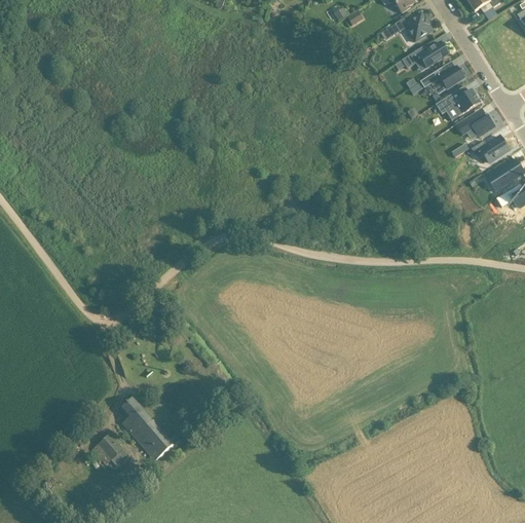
[(396,4),(401,11),(410,5),(409,4),(415,0),(390,0),(395,5),(396,4)]
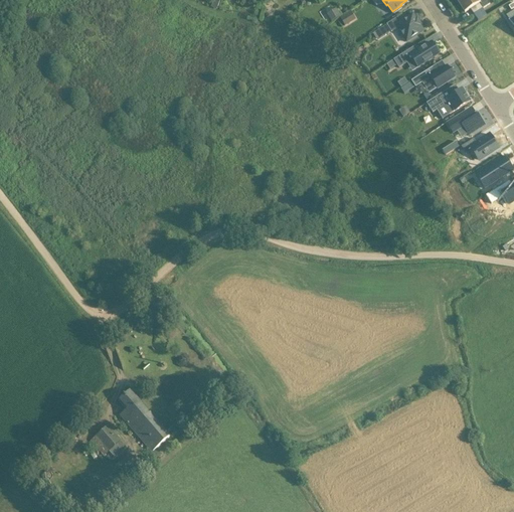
[(473,12),(482,6),(489,2),(487,0),(458,0),(464,10),(470,6),(473,12)]
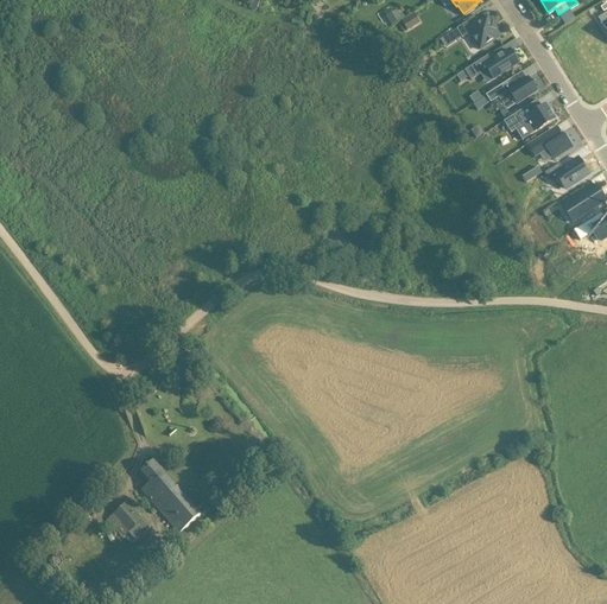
[(397,6),(386,12),(391,20),(402,16),(397,6)]
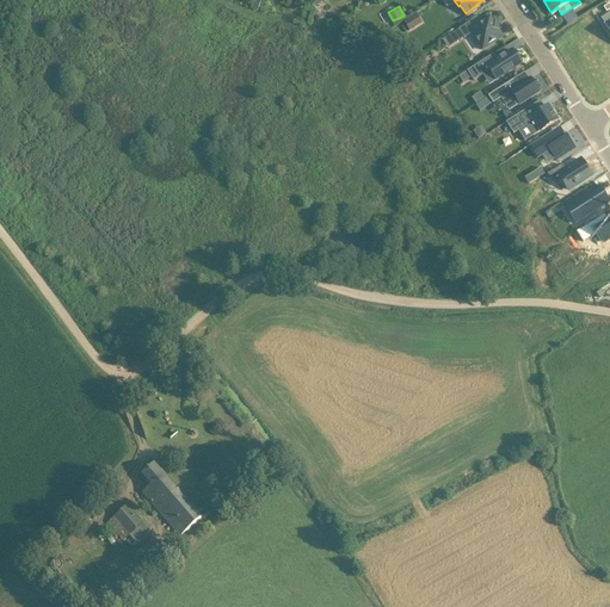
[(408,28),(418,23),(412,13),(404,18),(408,28)]
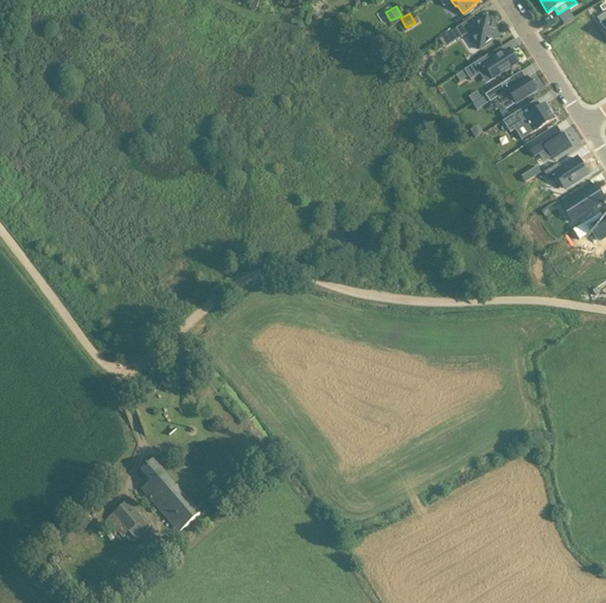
[(477,47),(488,40),(498,33),(495,27),(496,26),(491,19),(489,20),(485,14),(472,23),(467,17),(454,26),(460,34),(466,31),(477,47)]
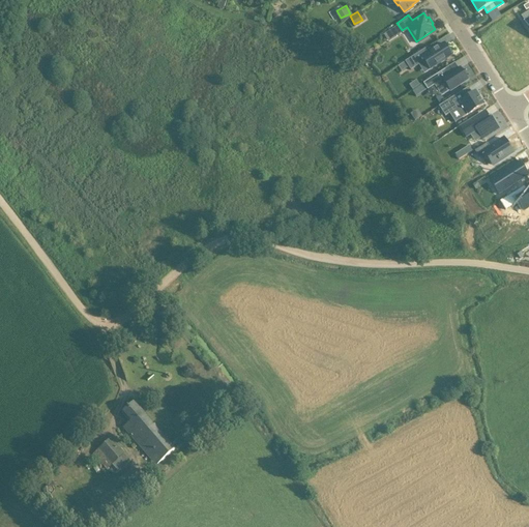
[(397,24),(391,27),(395,34),(401,31),(397,24)]
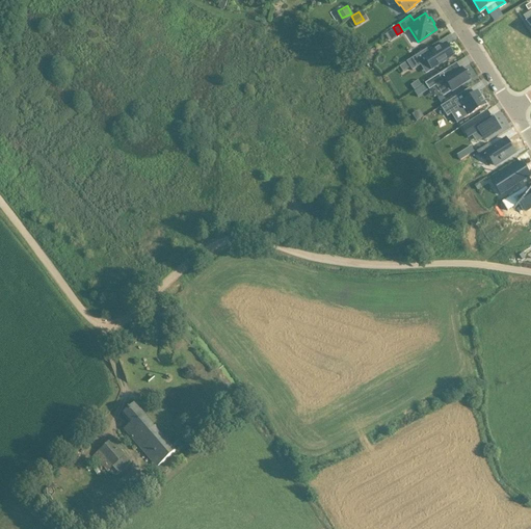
[(437,46),(436,46),(437,47),(434,48),(433,48),(433,49),(430,51),(427,46),(405,59),(409,64),(412,68),(425,59),(430,68),(452,53),(445,42),(437,46)]
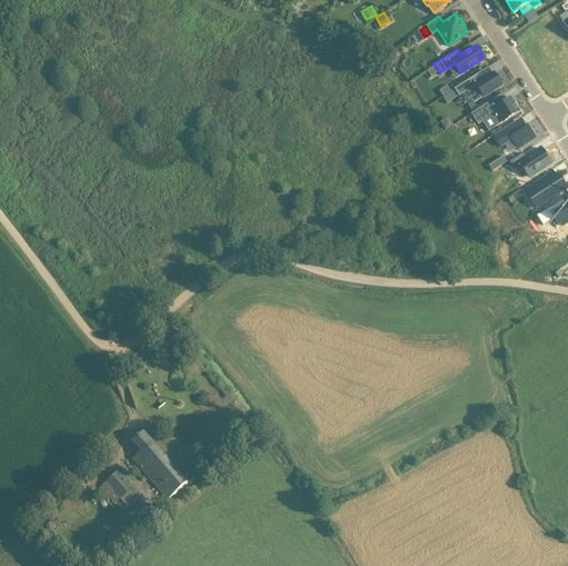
[(430,75),(438,69),(434,63),(427,69),(430,75)]
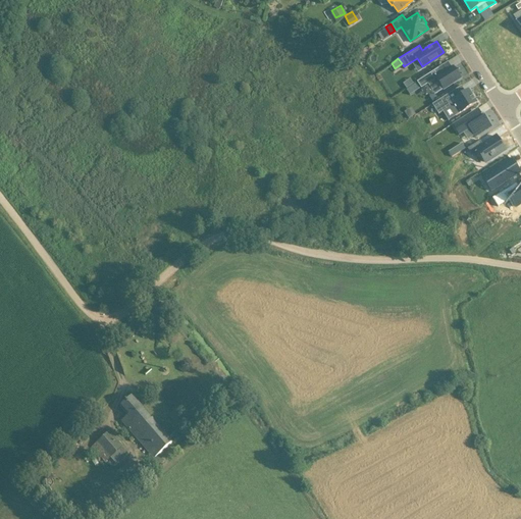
[(437,66),(416,80),(420,87),(433,78),(439,89),(460,76),(453,64),(440,72),(437,66)]
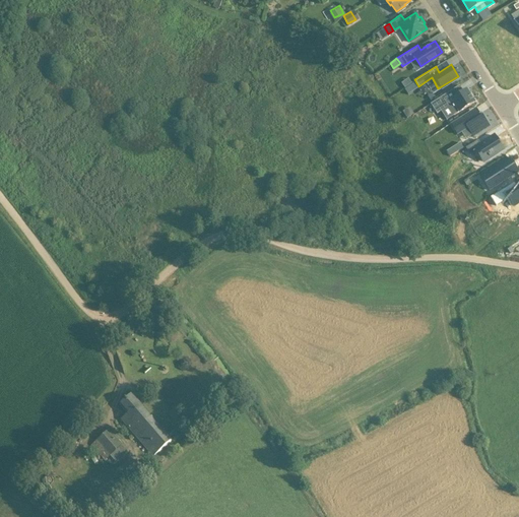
[(417,86),(413,80),(404,86),(407,92),(417,86)]
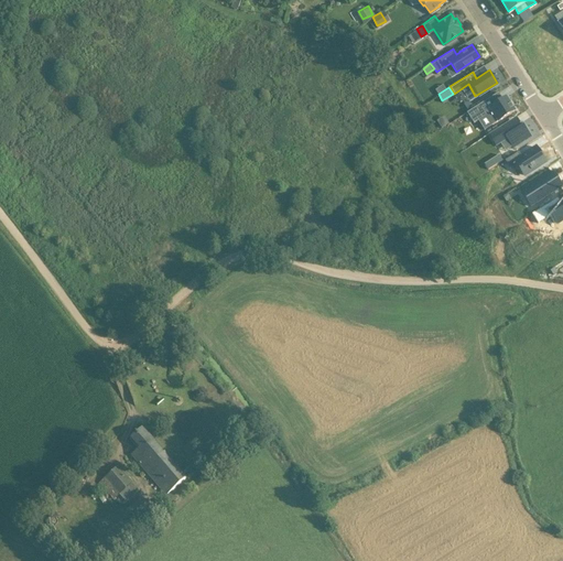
[(485,114),(491,123),(513,108),(505,95),(501,97),(497,90),(466,110),(474,121),(478,118),(485,114)]
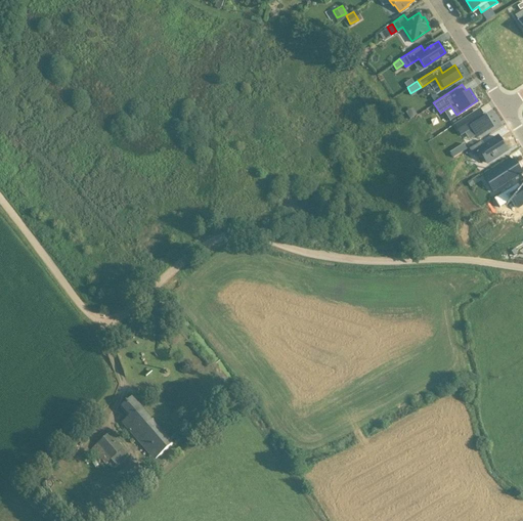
[(480,114),(476,107),(455,121),(463,132),(473,125),(478,133),(495,123),(486,109),(480,114)]
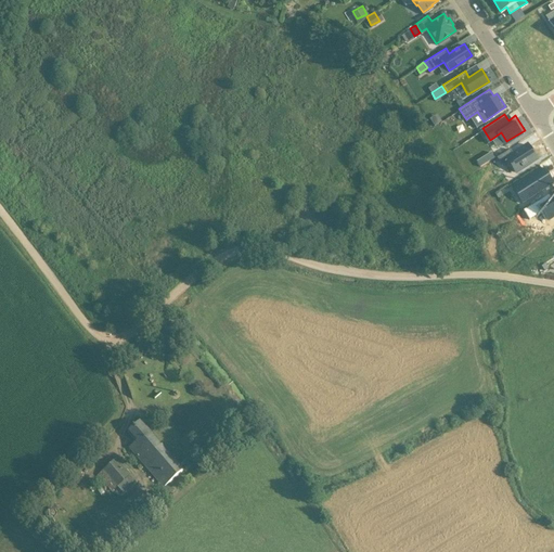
[(538,157),(527,140),(512,150),(510,146),(497,155),(501,164),(507,159),(515,172),(538,157)]
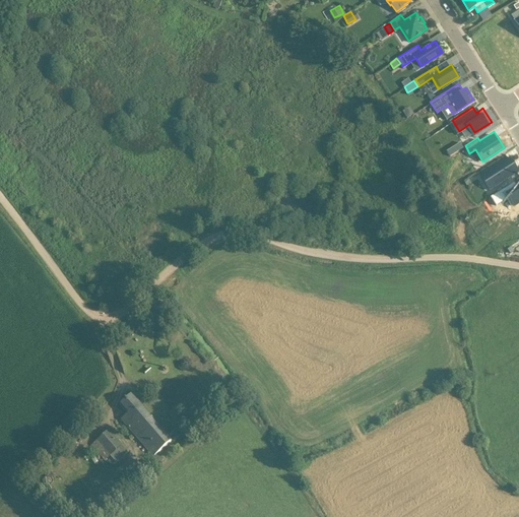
[(449,154),(462,145),(459,140),(446,149),(449,154)]
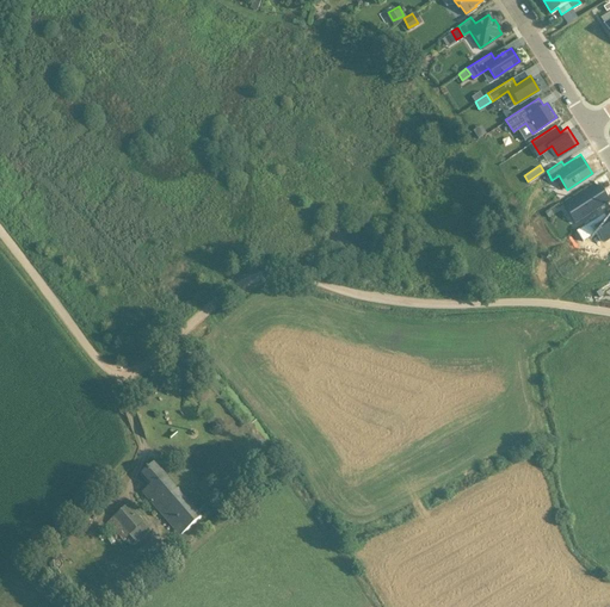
[(608,199),(597,183),(568,200),(579,217),(608,199)]
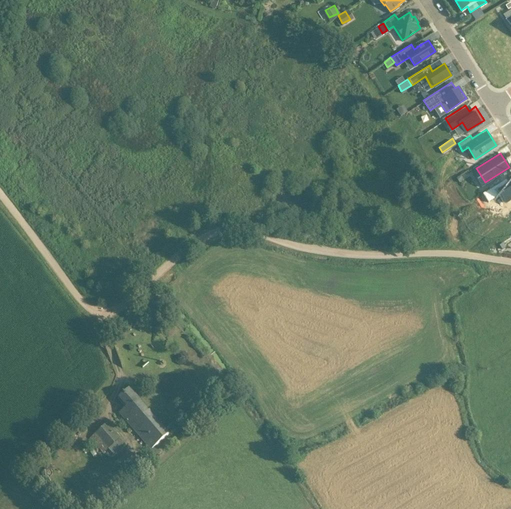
[(510,181),(509,182),(505,177),(482,192),(488,200),(500,192),(505,201),(510,197),(510,181)]
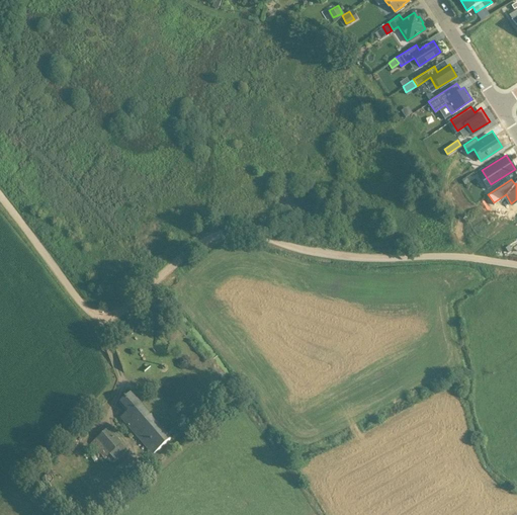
[(119,415),(152,452),(171,436),(131,390),(118,401),(125,410),(119,415)]
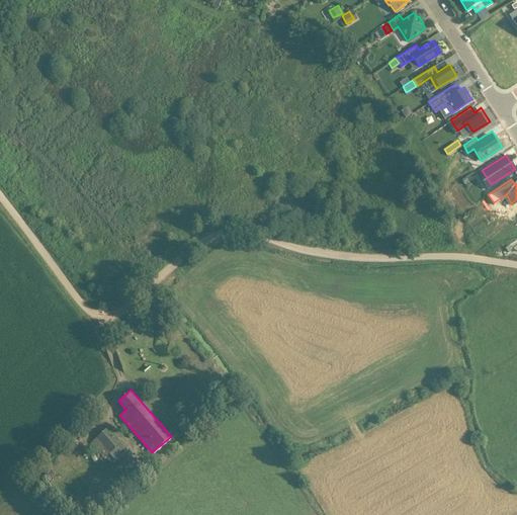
[(91,440),(104,455),(109,451),(115,457),(127,446),(121,439),(120,439),(108,425),(91,440)]
